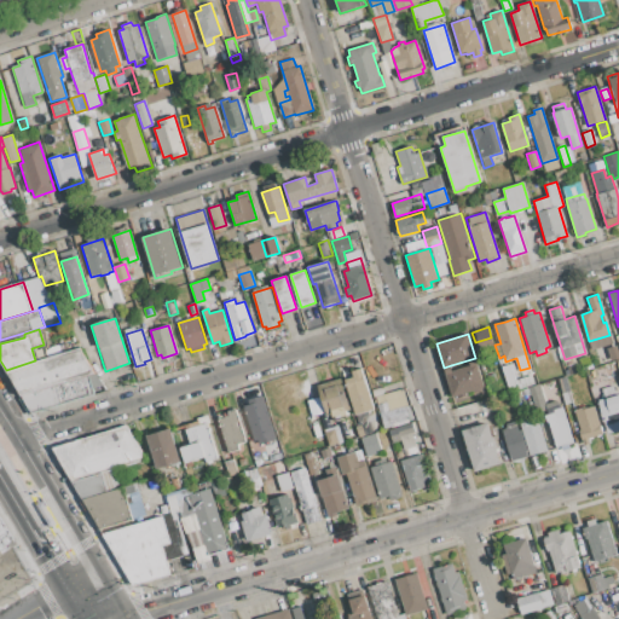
[(6,371),(81,348),(94,372),(21,395),(6,371)]
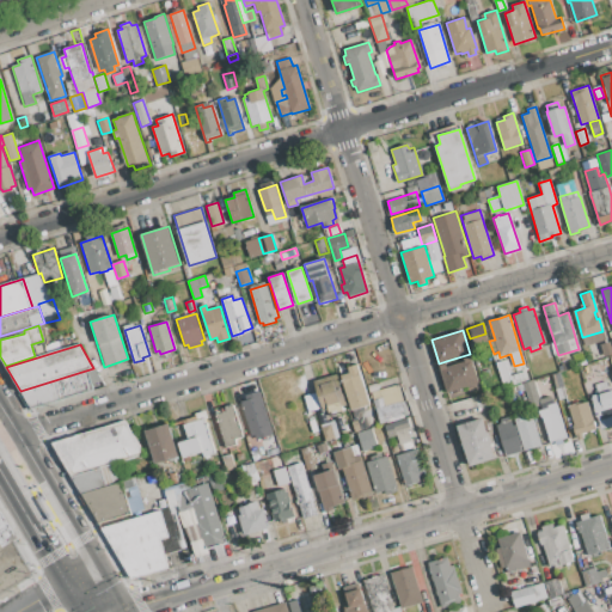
[(447,367),(471,360),(478,384),(447,392),(440,369),(447,367)]
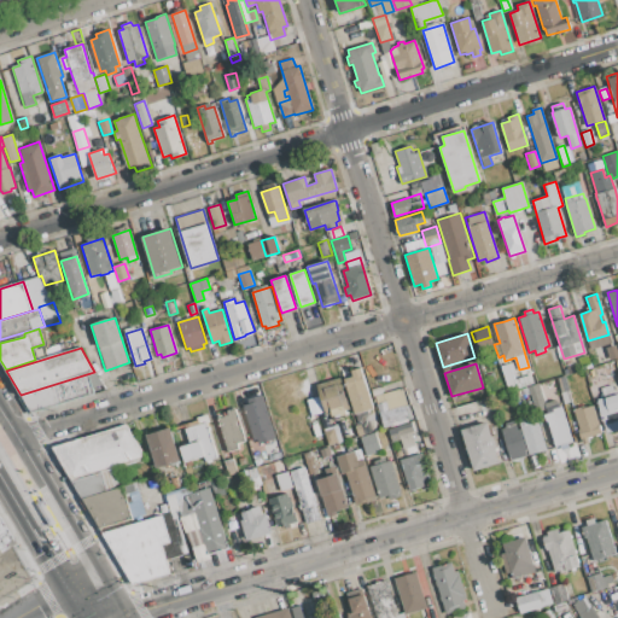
[(508,392),(501,367),(512,363),(517,379),(530,374),(534,384),(508,392)]
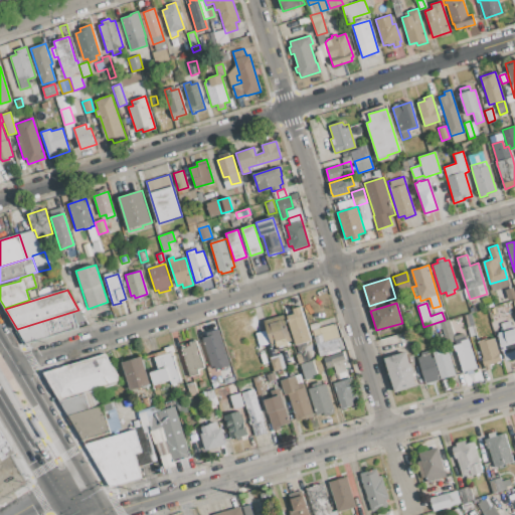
[(311,341),(312,345),(305,347),(304,343),(296,346),(287,316),(291,315),(290,311),(301,307),(311,341)]
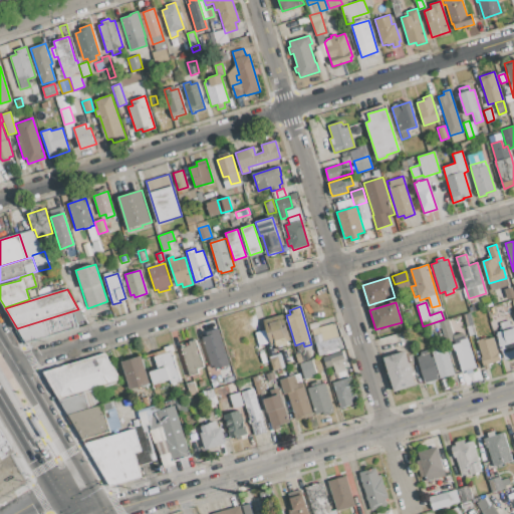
[(78,309),(88,324),(26,343),(17,328),(78,309)]
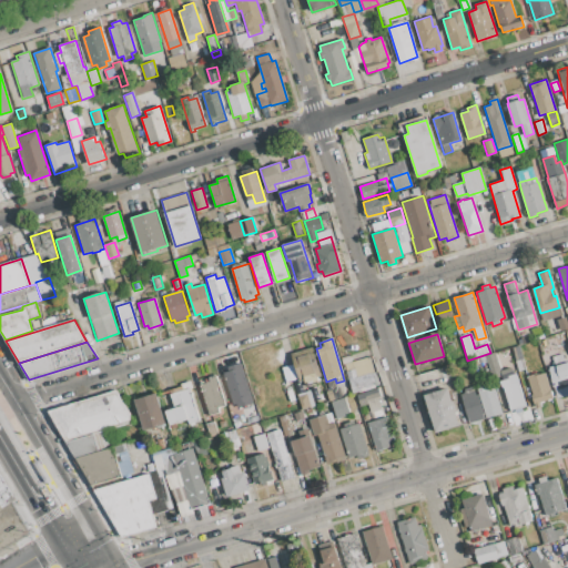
[(519,346),(526,369),(518,372),(511,348),(519,346)]
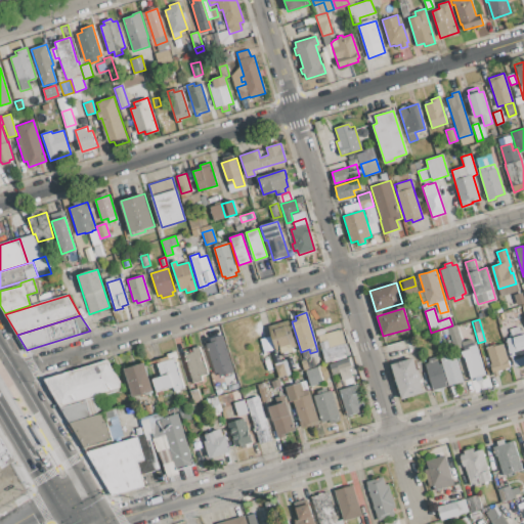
[(282,355),(281,351),(276,352),(268,326),(289,320),(297,347),(292,348),(294,352),(282,355)]
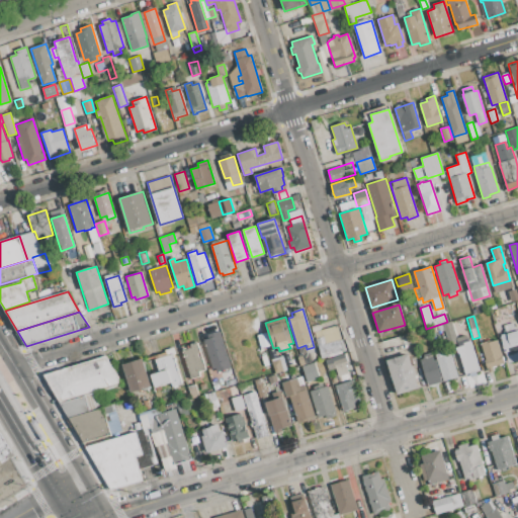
[(450,323),(456,343),(449,345),(445,330),(443,325),(450,323)]
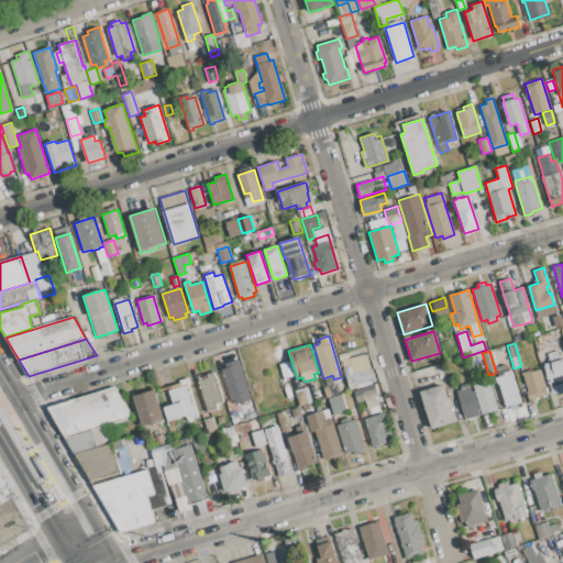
[(562,390),(554,395),(544,364),(550,362),(548,353),(558,351),(560,360),(562,359),(562,390)]
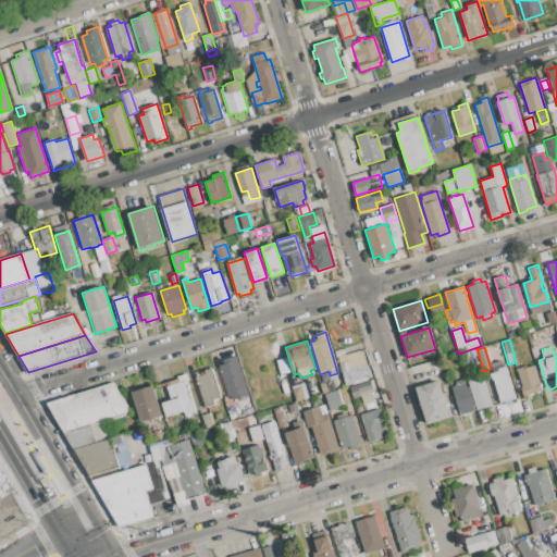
[(344,348),(346,355),(338,357),(336,350),(344,348)]
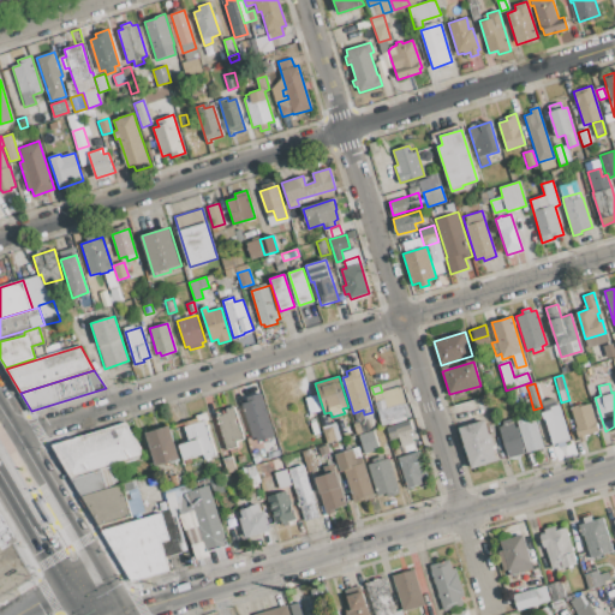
[(390,423),(382,425),(374,394),(382,392),(400,386),(408,415),(389,421),(390,423)]
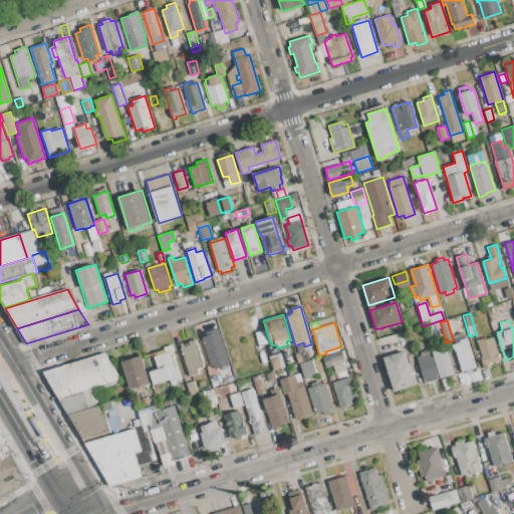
[(215,365),(212,366),(203,337),(206,336),(205,332),(218,328),(229,364),(216,368),(215,365)]
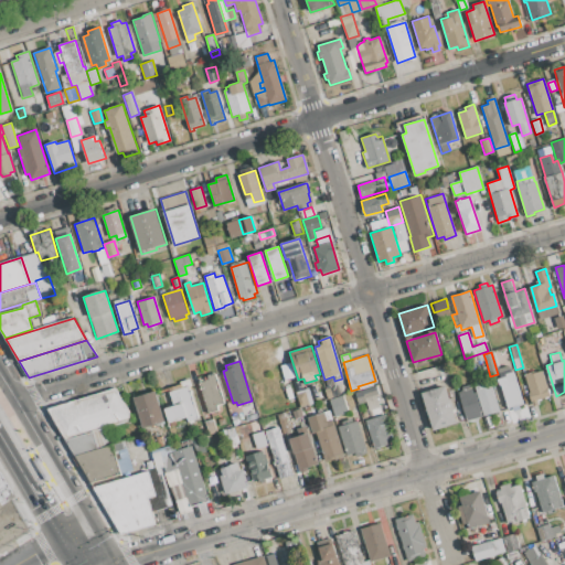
[(278,366),(283,381),(296,376),(290,362),(278,366)]
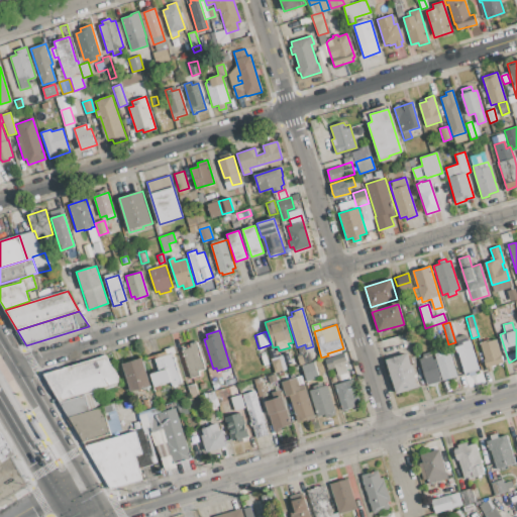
[(480,342),(486,340),(487,342),(497,339),(504,363),(492,367),(493,371),(489,372),(480,342)]
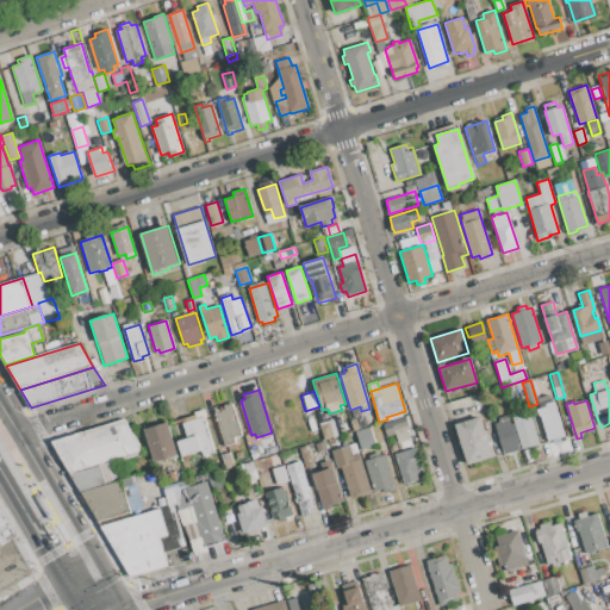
[(546,404),(554,402),(555,408),(565,436),(555,439),(548,441),(541,415),(539,416),(536,410),(546,406),(546,404)]
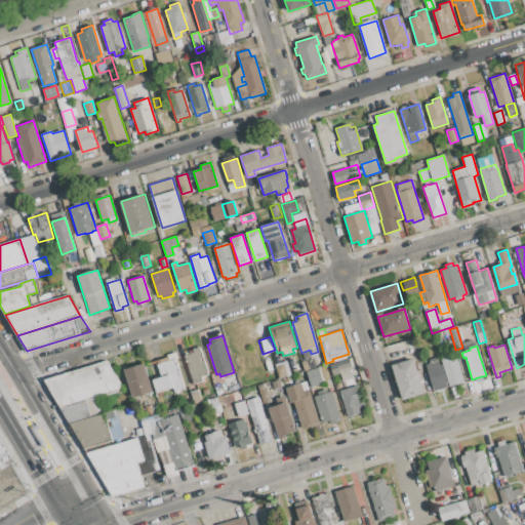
[(194,353),(193,350),(200,348),(208,374),(202,375),(203,381),(193,385),(185,356),(194,353)]
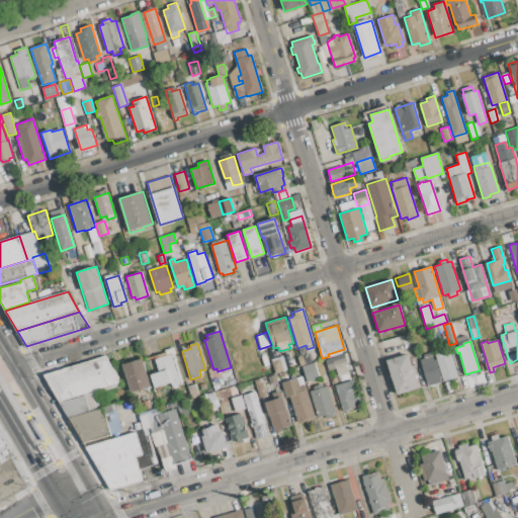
[(438,354),(436,349),(444,346),(445,352),(450,350),(458,376),(443,380),(435,355),(438,354)]
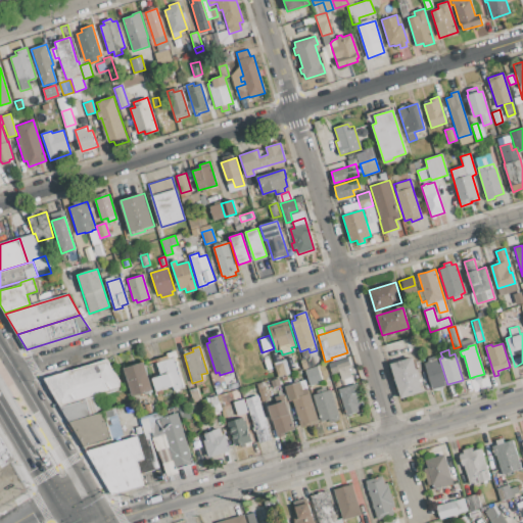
[(443,381),(445,386),(433,389),(431,382),(430,382),(424,364),(428,362),(427,358),(434,355),(437,365),(439,364),(444,380),(443,381)]
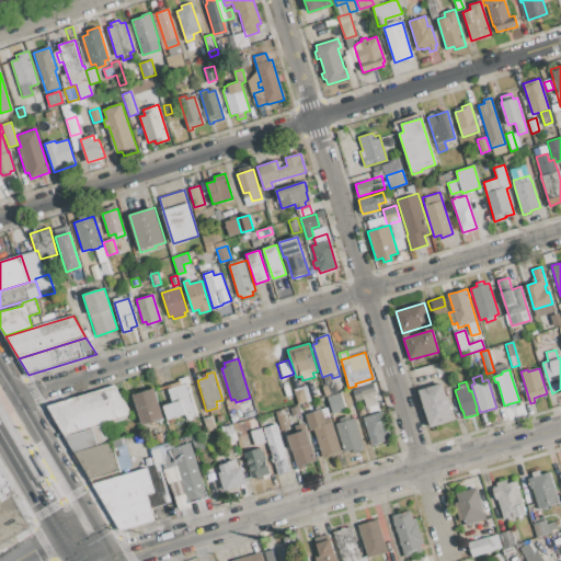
[(334,382),(338,392),(325,397),(322,386),(334,382)]
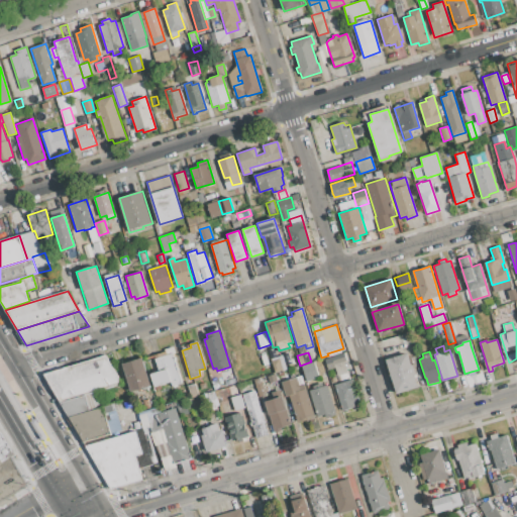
[(325,359),(341,354),(344,353),(346,360),(343,362),(347,373),(337,376),(335,368),(328,370),(325,359)]
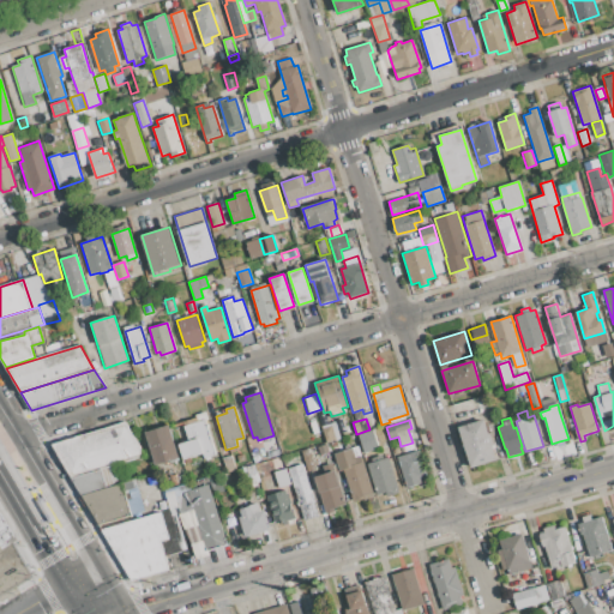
[(488,434),(489,433),(494,446),(492,447),(495,459),(471,468),(459,427),(483,420),(488,434)]
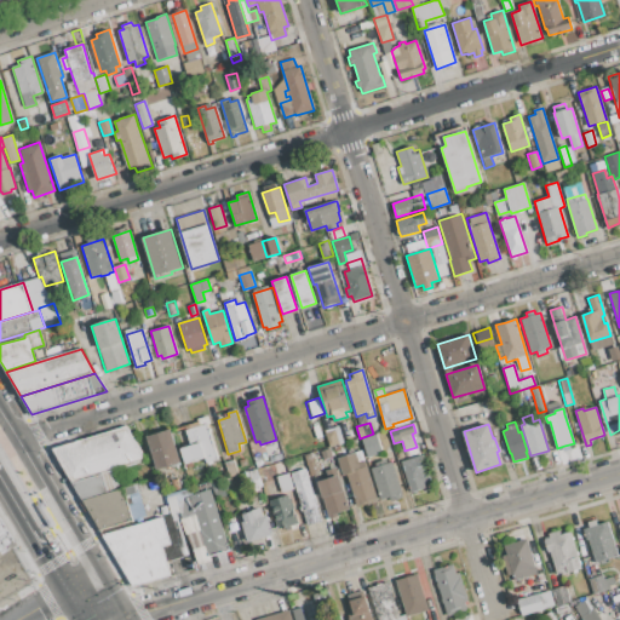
[(206,425),(216,459),(207,463),(205,457),(184,463),(181,449),(190,447),(185,431),(196,428),(206,425)]
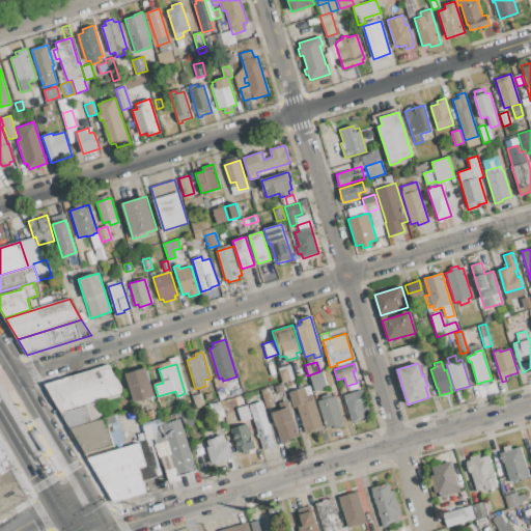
[(62,414),(45,384),(109,365),(126,394),(87,406),(62,414)]
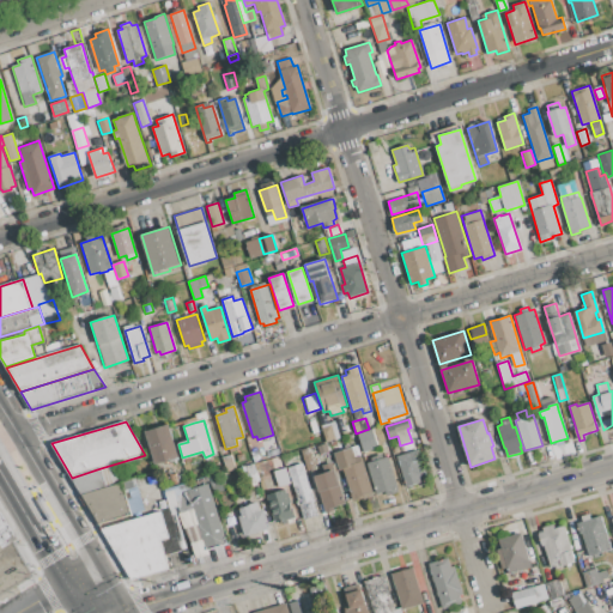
[(335,422),(340,437),(326,441),(321,425),(335,422)]
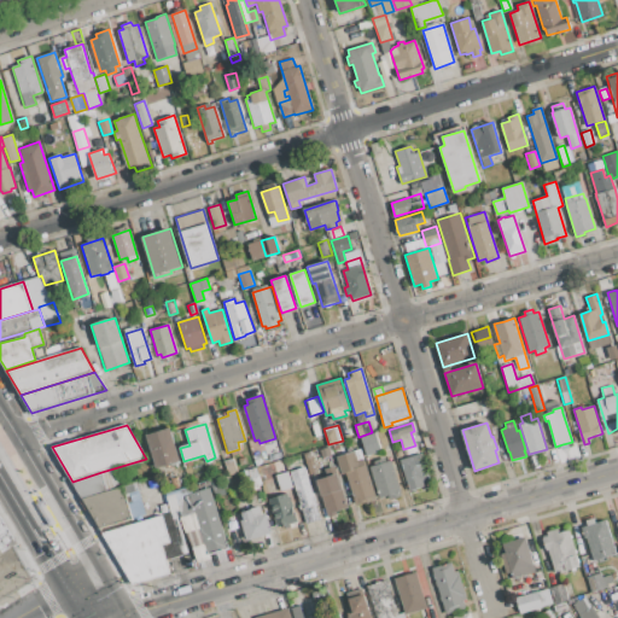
[(180,461),(156,468),(146,436),(170,429),(180,461)]
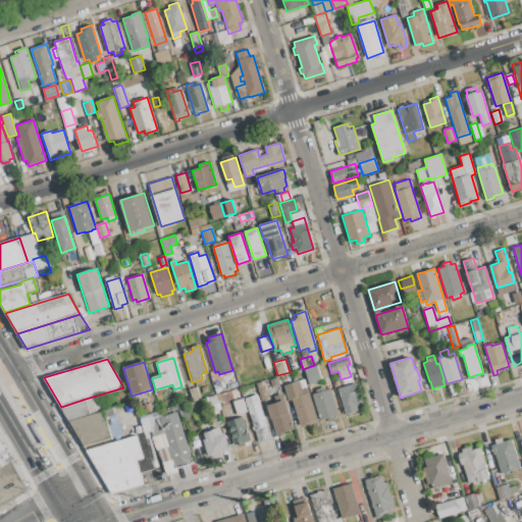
[(317,365),(322,381),(309,385),(304,369),(317,365)]
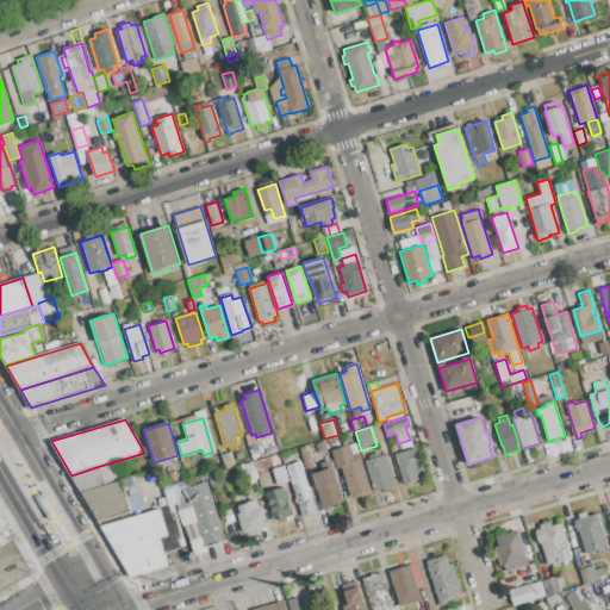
[(247,441),(254,439),(259,450),(250,453),(247,441)]
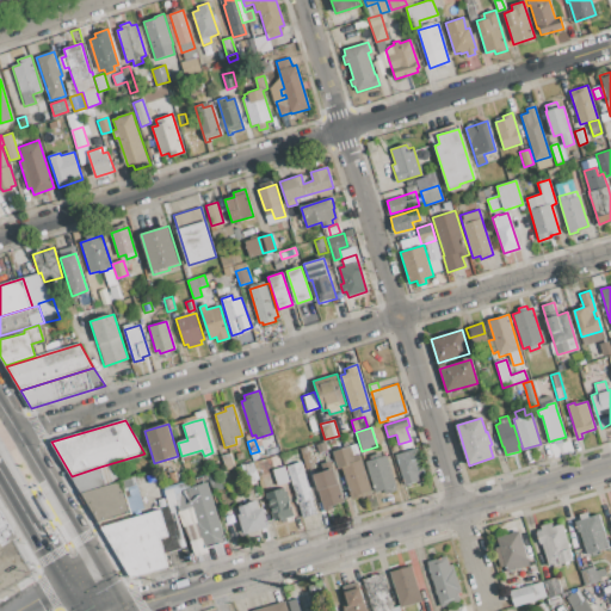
[(319,452),(316,444),(326,442),(328,450),(319,452)]
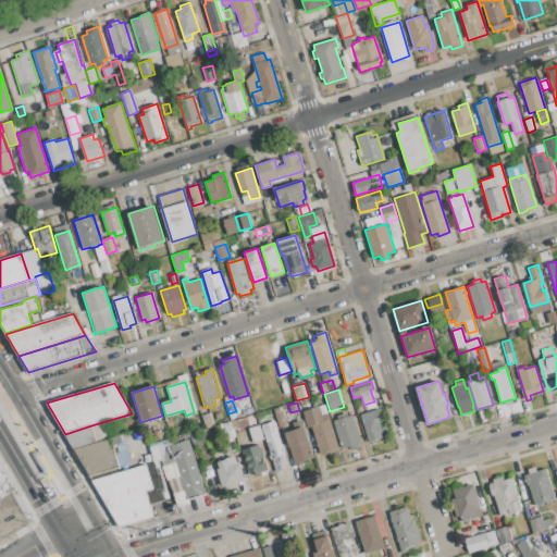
[(287,425),(279,428),(273,408),(282,406),(287,425)]
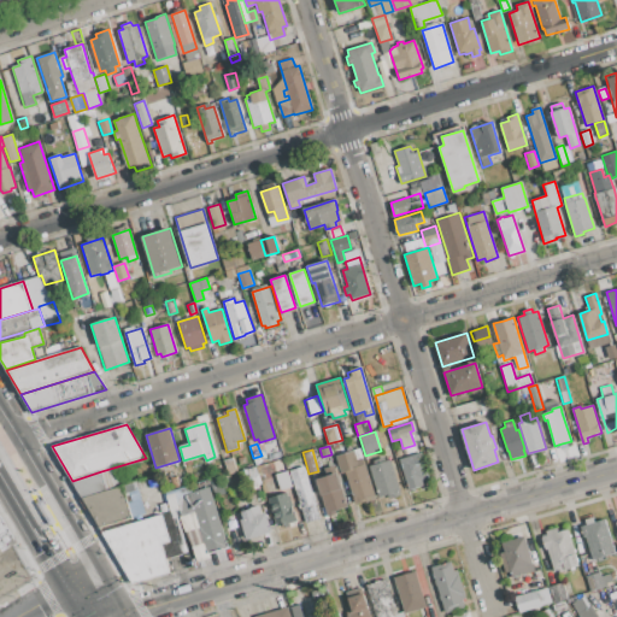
[(346,471),(341,472),(335,456),(353,450),(356,459),(363,458),(374,497),(365,499),(366,501),(356,504),(346,471)]
